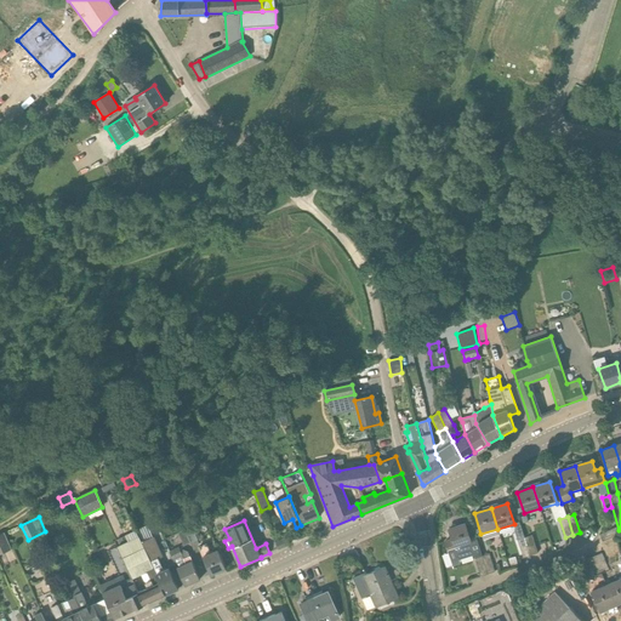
[(459,559),(480,552),(474,533),(468,534),(466,524),(449,529),(451,539),(445,541),(449,552),(456,550),(459,559)]
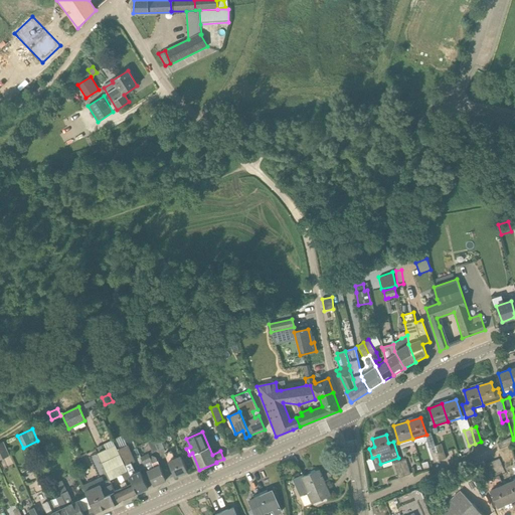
[(158,451),(164,448),(159,437),(153,440),(158,451)]
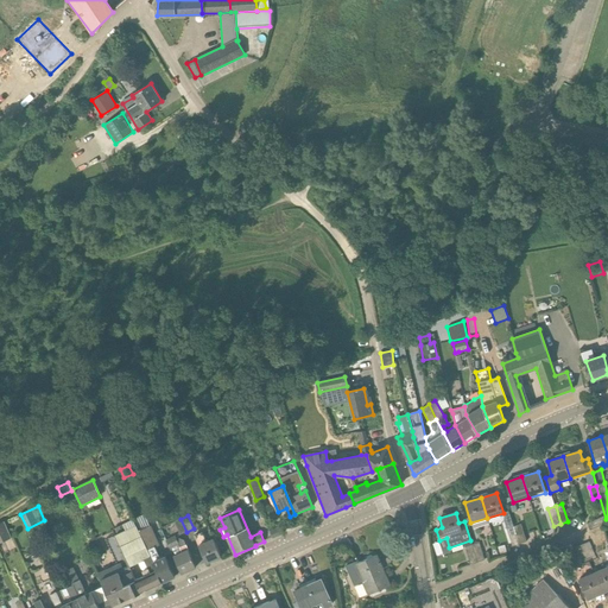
[(602,517),(587,524),(589,531),(605,524),(602,517)]
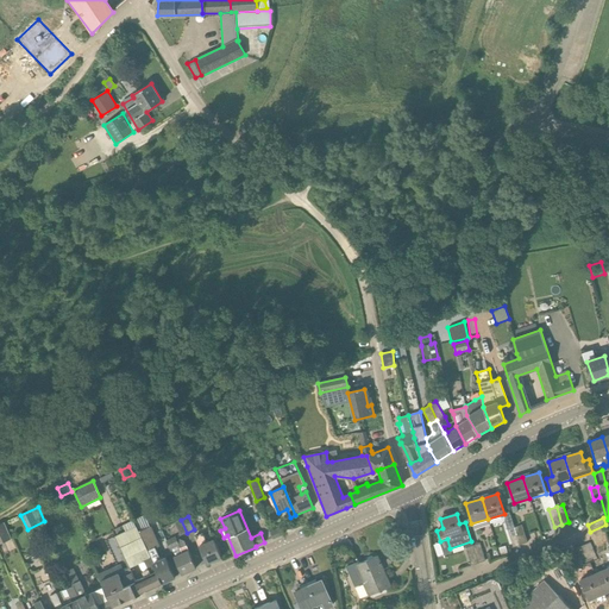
[(181,535),(187,533),(181,520),(175,522),(181,535)]
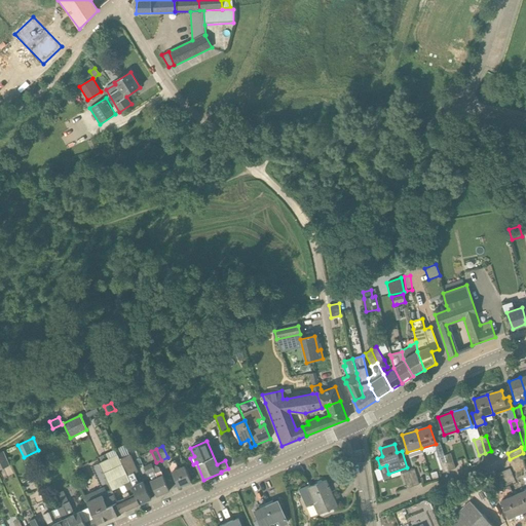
[(0,452),(0,470),(9,465),(3,451),(0,452)]
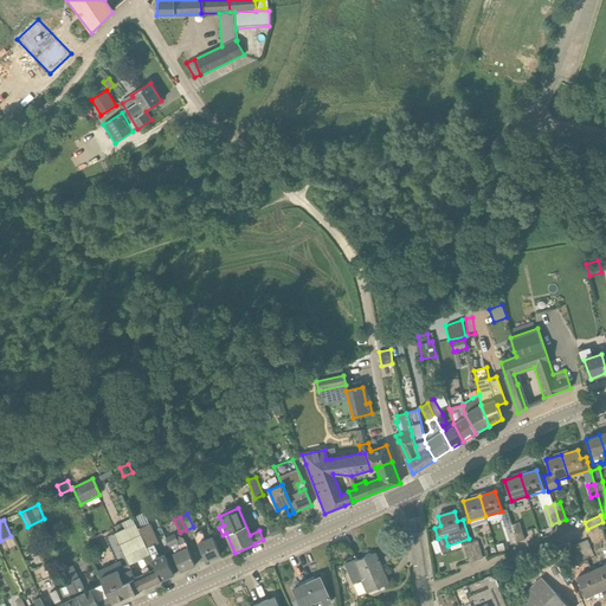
[(513,524),(517,542),(526,540),(520,522),(513,524)]
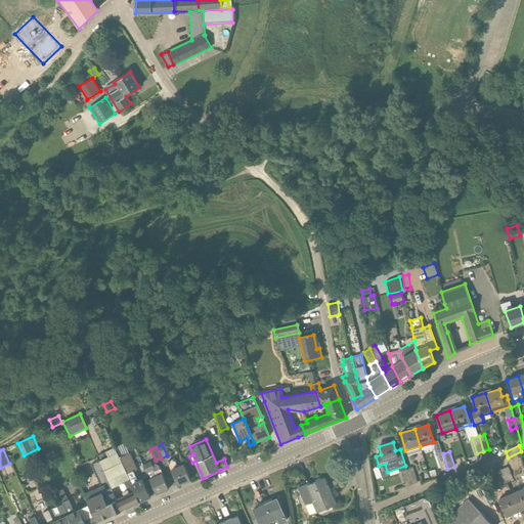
[(119,485),(126,482),(130,480),(120,457),(117,452),(99,462),(112,488),(119,485)]
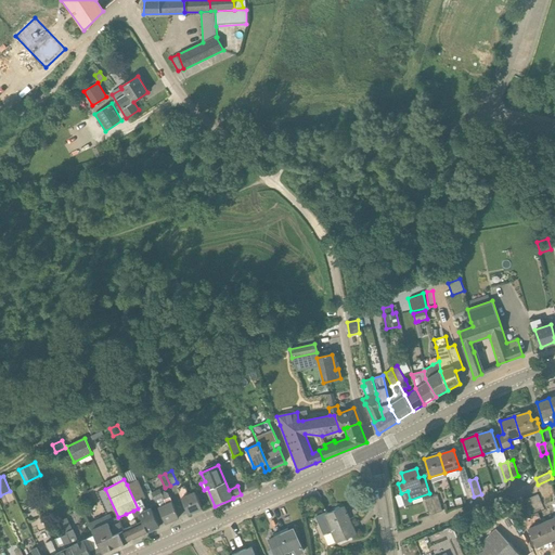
[(159,526),(152,508),(146,511),(142,500),(146,498),(138,479),(127,485),(138,508),(142,519),(147,531),(159,526)]
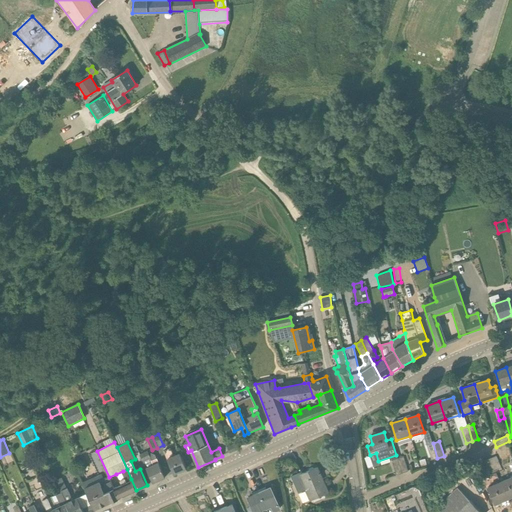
[(230,453),(238,449),(235,443),(227,447),(230,453)]
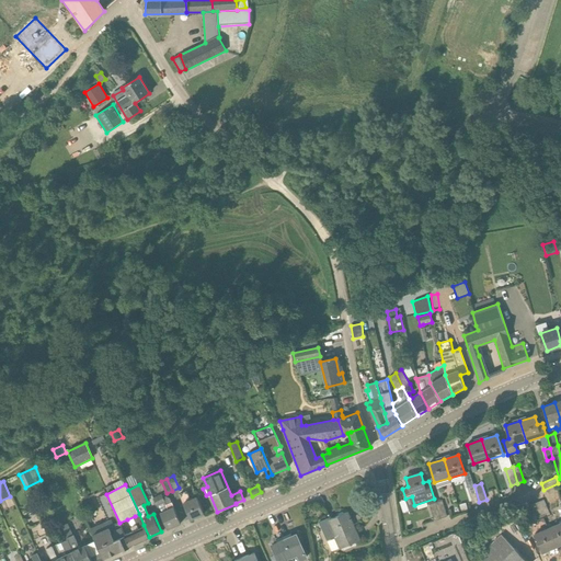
[(473,504),(479,502),(474,485),(468,488),(473,504)]
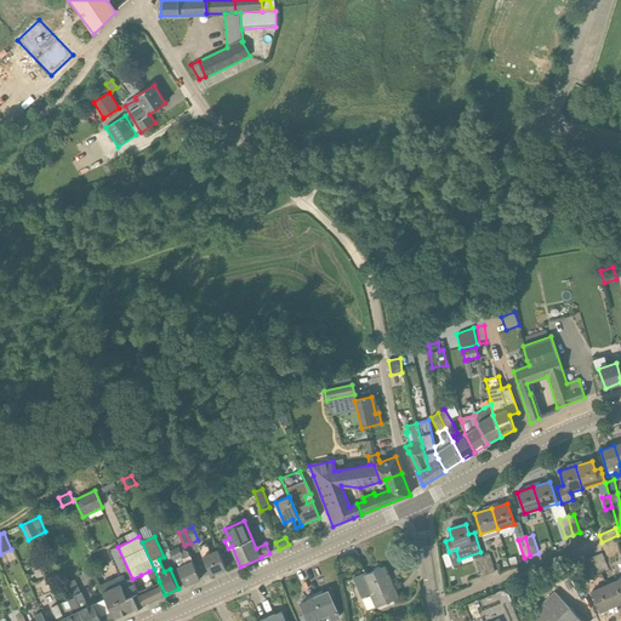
[(226,569),(218,551),(211,553),(206,543),(199,547),(211,575),(226,569)]
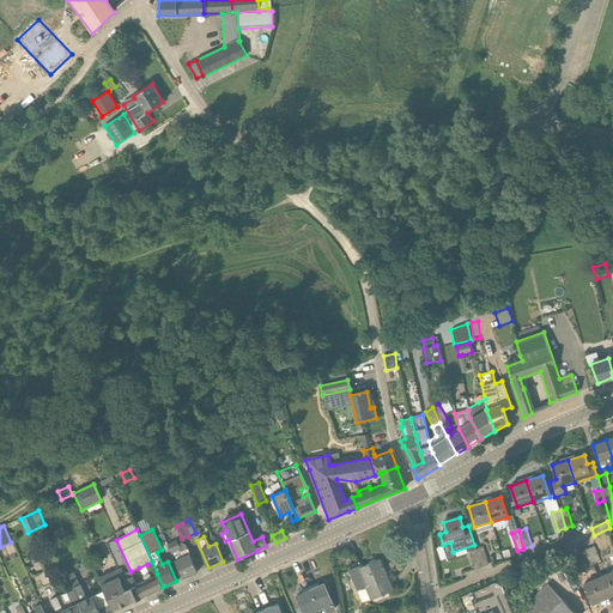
[(198,572),(188,548),(187,548),(186,544),(177,541),(176,540),(167,544),(175,560),(183,578),(198,572)]
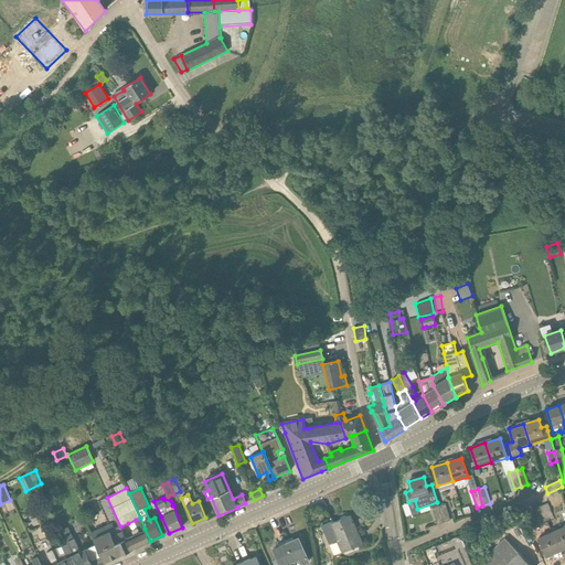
[(541,507),(547,522),(555,520),(547,503),(541,507)]
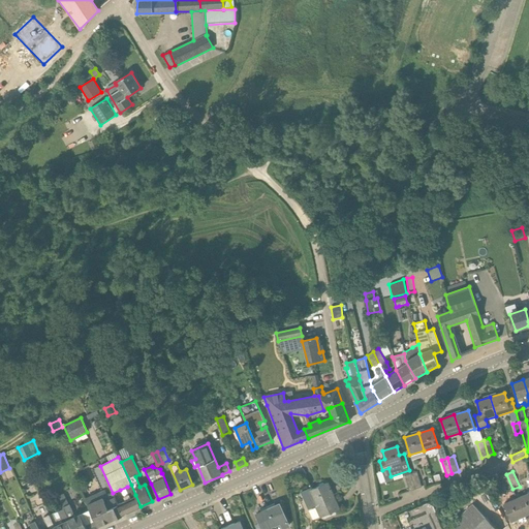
[(410,474),(415,490),(422,488),(416,472),(410,474)]
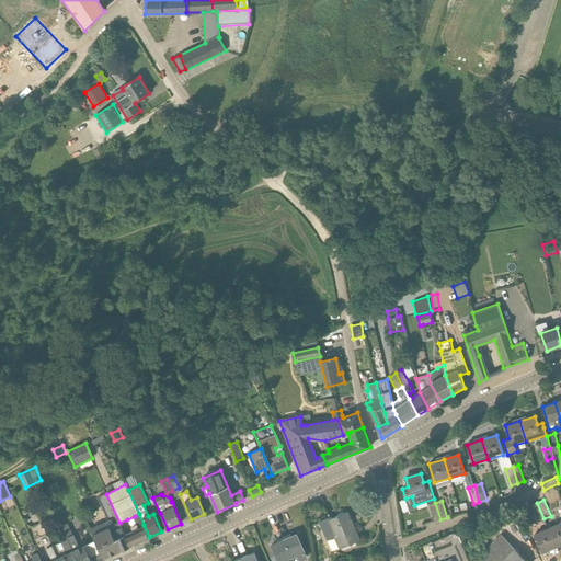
[(435,503),(430,505),(434,521),(441,519),(435,503)]
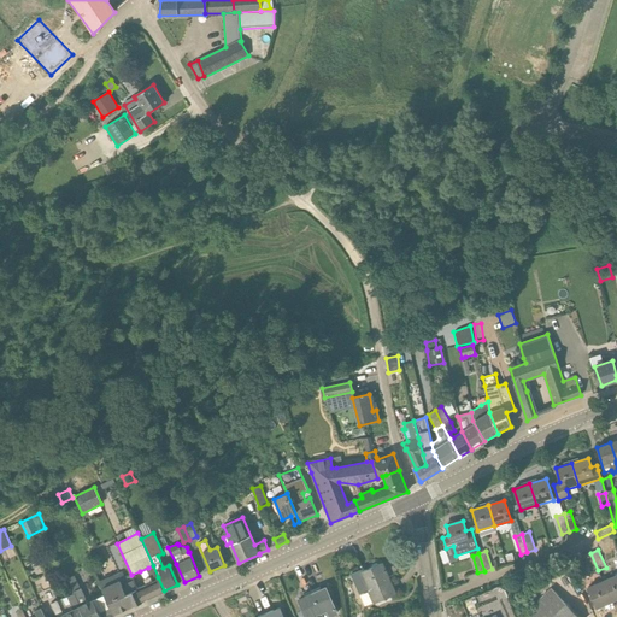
[(592,574),(598,570),(591,553),(583,556),(592,574)]
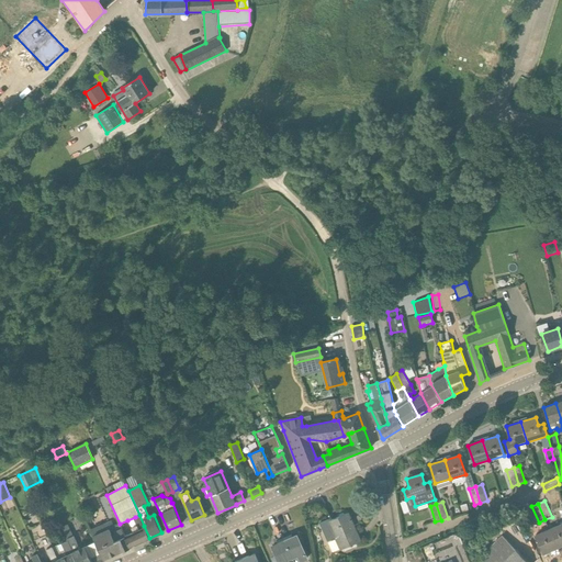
[(319,524),(323,531),(324,534),(326,536),(328,537),(330,538),(334,538),(336,538),(341,550),(360,541),(348,513),(330,520),(329,519),(319,524)]
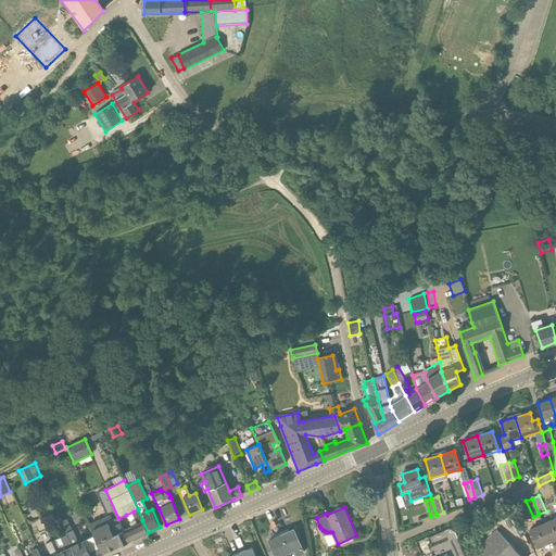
[(142,520),(138,522),(134,512),(126,515),(131,526),(124,530),(129,541),(148,532),(142,520)]
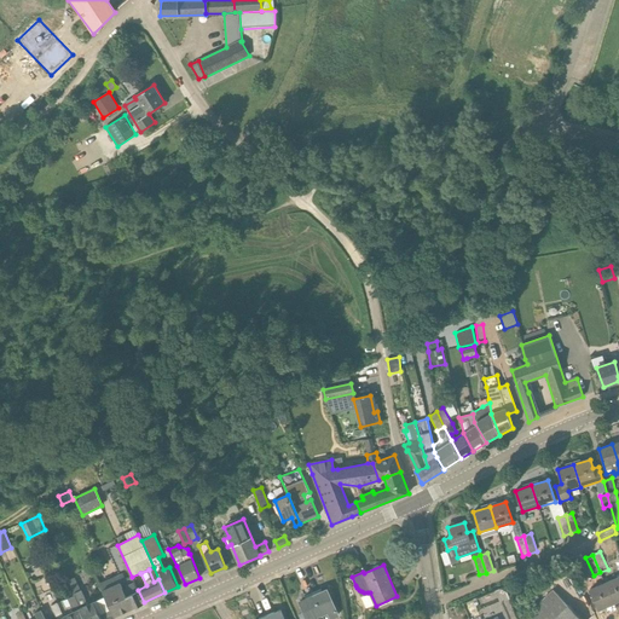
[(138,590),(132,577),(127,579),(123,573),(99,584),(103,590),(105,596),(115,617),(144,602),(138,590)]
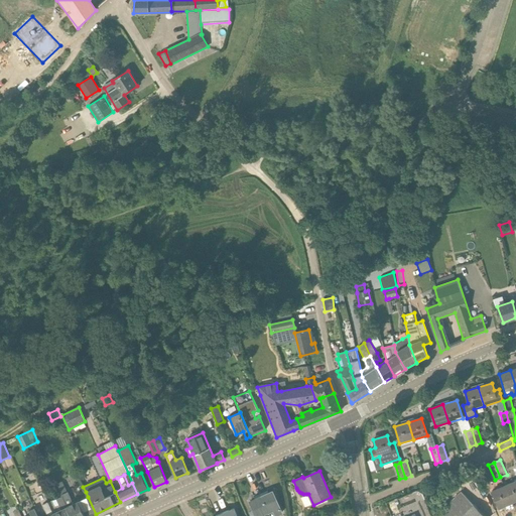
[(512,503),(515,501),(515,481),(505,486),(512,503)]
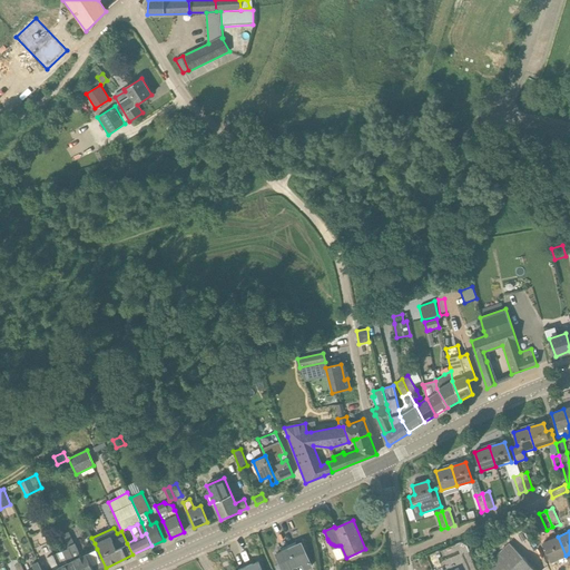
[(551,562),(566,556),(558,537),(543,543),(551,562)]
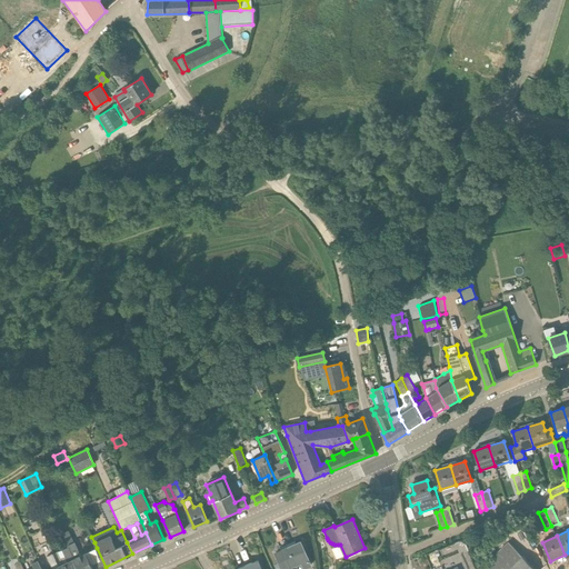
[(305,568),(310,566),(300,542),(288,548),(296,565),(302,562),(305,568)]
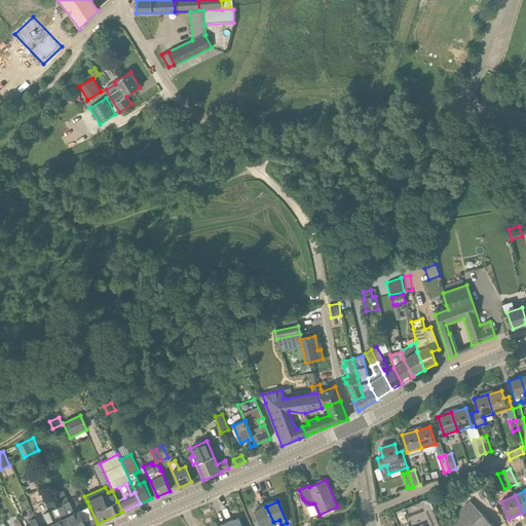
[(492,525),(483,515),(470,501),(443,525),(492,525)]
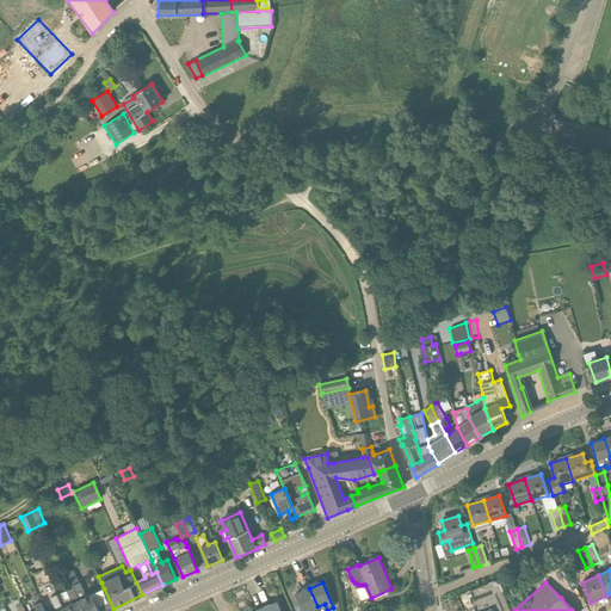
[(106,610),(113,609),(104,588),(86,597),(80,584),(73,586),(73,587),(84,610),(106,610)]
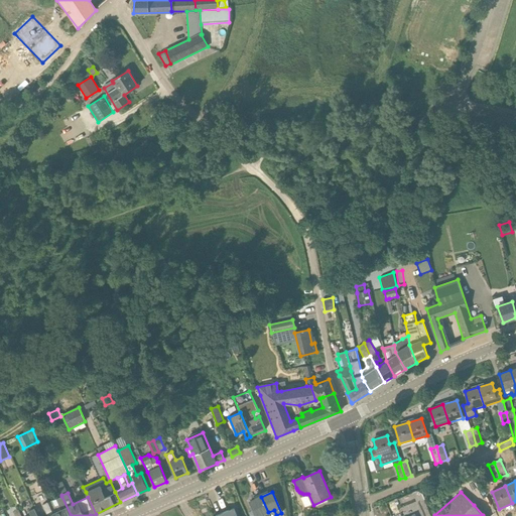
[(54,515),(71,515),(61,496),(48,503),(54,515)]
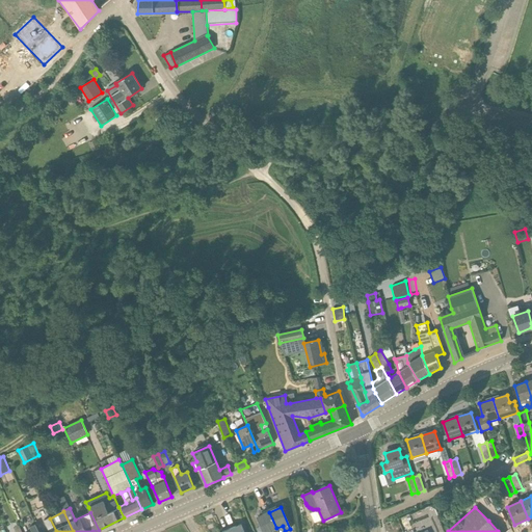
[(271,531),(270,531),(276,528),(269,512),(258,517),(264,531),(271,531)]
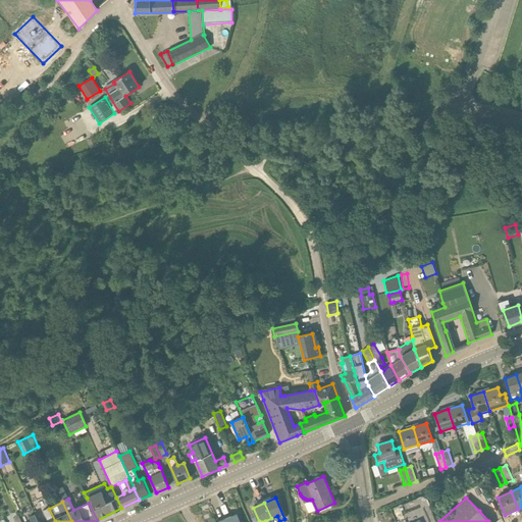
[(55,521),(49,509),(43,511),(48,521),(55,521)]
